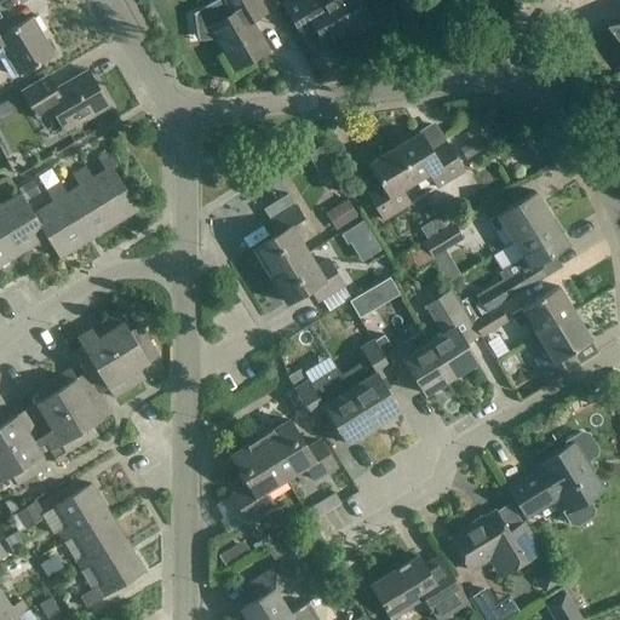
[(201,38),(214,36),(234,70),(268,51),(252,23),(267,15),(258,0),(220,0),(194,16),(197,15),(201,38)]
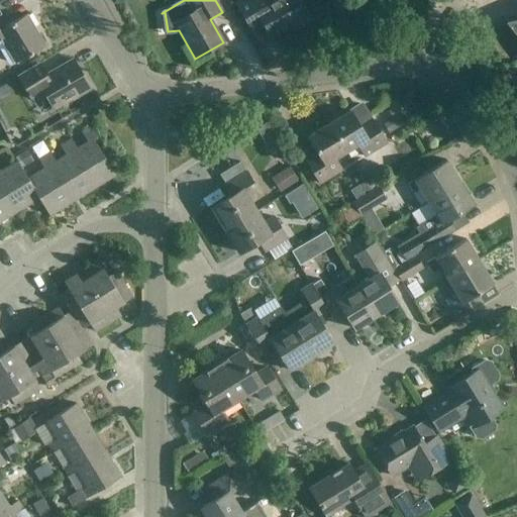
[(262,0),(243,0),(236,5),(248,26),(260,19),(270,37),(292,25),(294,29),(311,20),(299,0),(267,0),(264,2),(262,0)]
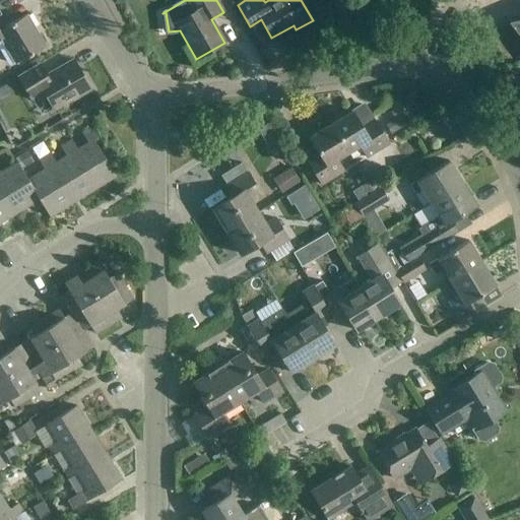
[(1,17),(0,17),(0,40),(14,65),(46,47),(27,15),(6,27),(1,17)]
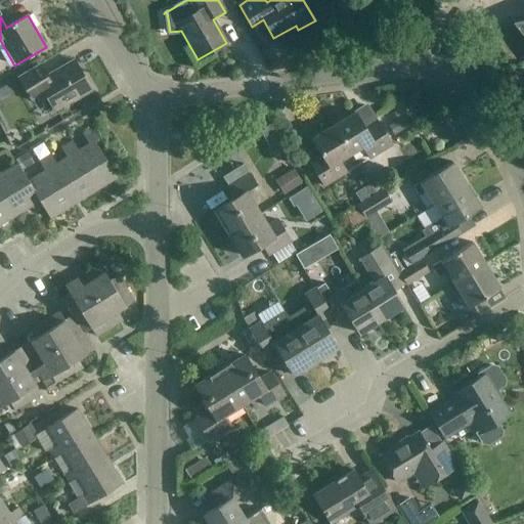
[(40,67),(18,79),(31,99),(43,92),(54,112),(90,91),(74,62),(46,78),(40,67)]
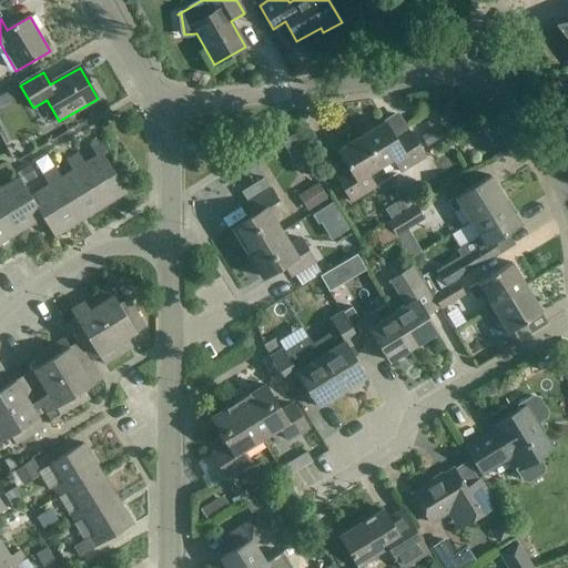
[(385,122),(362,137),(381,168),(393,160),(399,172),(424,158),(409,132),(395,141),(385,122)]
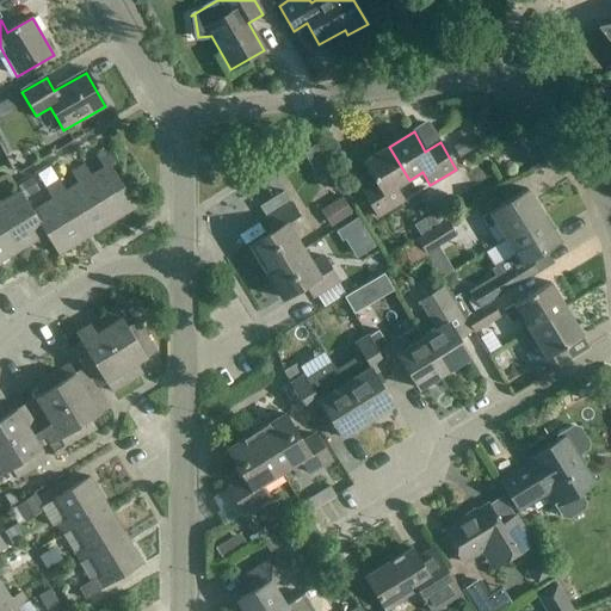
[(539,158),(523,134),(511,143),(529,166),(539,158)]
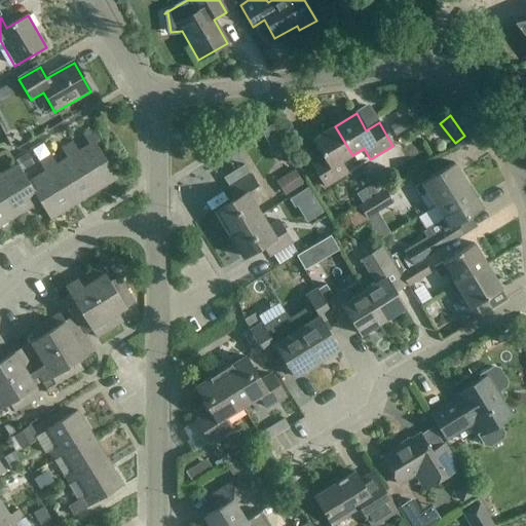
[(312,140),(323,156),(310,163),(325,187),(348,174),(341,161),(352,155),(335,126),(312,140)]
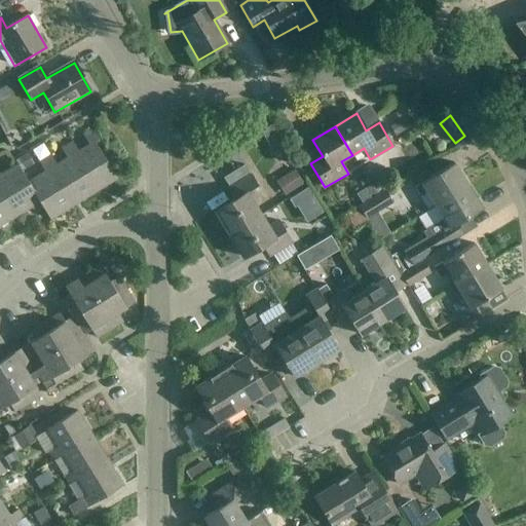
[(73,143),(66,147),(94,192),(117,179),(95,143),(101,139),(95,129),(83,136),(89,145),(78,152),(73,143)]
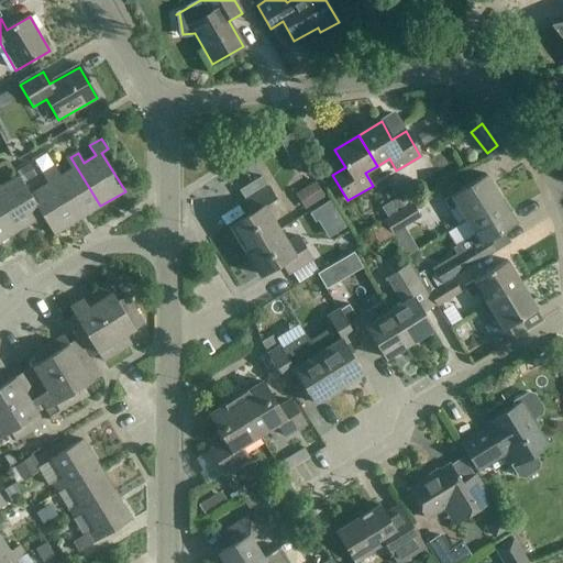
[(54,167),(47,172),(77,221),(100,206),(70,157),(66,161),(72,169),(61,177),(54,167)]
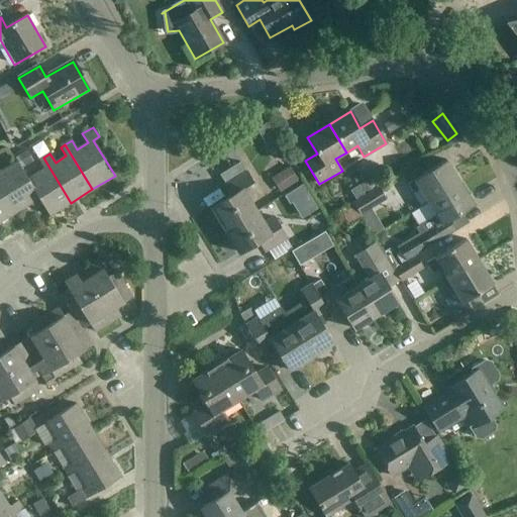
[(33,161),(26,150),(15,158),(21,168),(33,161)]
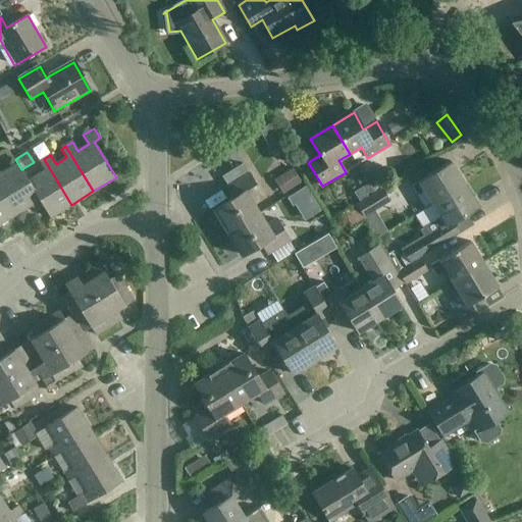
[(44,170),(28,180),(28,181),(39,200),(38,201),(49,218),(71,205),(44,159),(39,162),(44,170)]
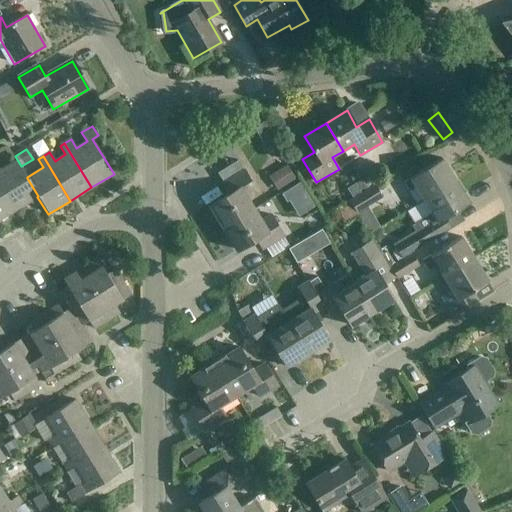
[(416,187),(424,201),(425,200),(439,191),(456,181),(442,159),(410,178),(403,182),(409,192),(416,187)]
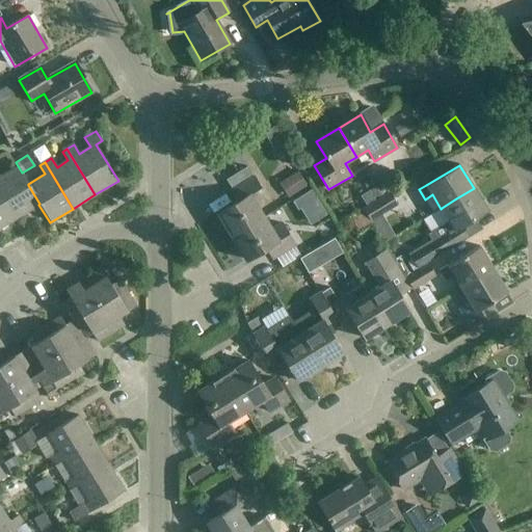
[(0,189),(18,218),(38,205),(40,204),(28,185),(28,184),(18,166),(0,177),(0,189)]
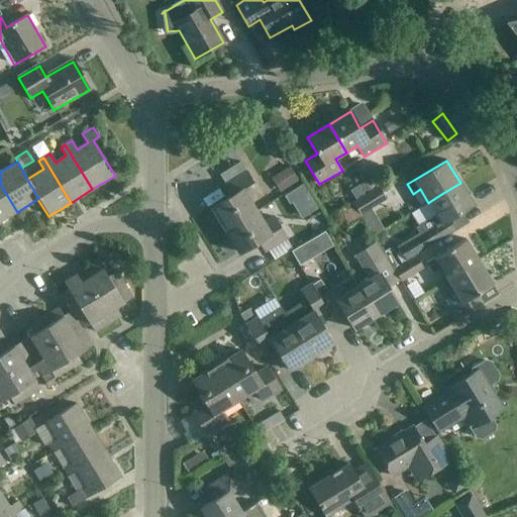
[(298,181),(289,167),(271,178),(280,193),(298,181)]
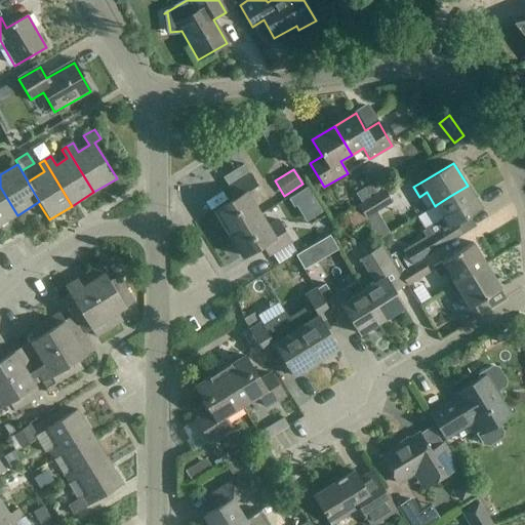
[(215,211),(229,234),(259,214),(252,203),(263,197),(249,175),(228,189),(234,200),(215,211)]
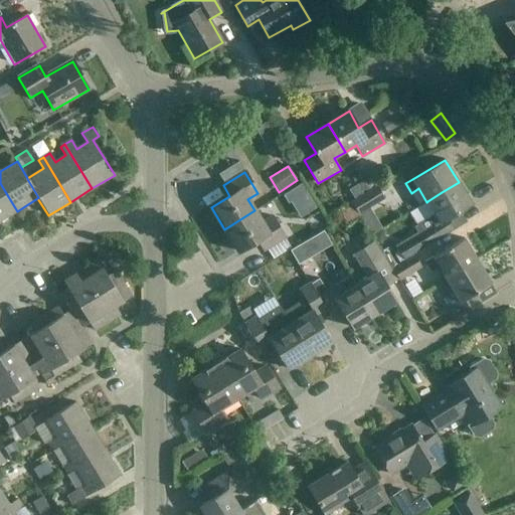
[(376,172),(363,181),(369,191),(377,186),(382,183),(376,172)]
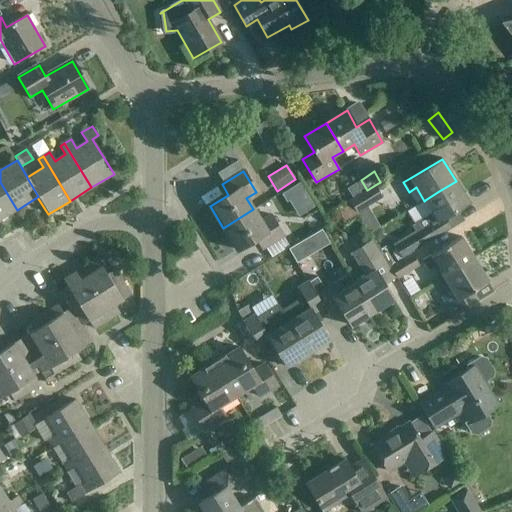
[(351,186),(356,196),(367,190),(361,180),(351,186)]
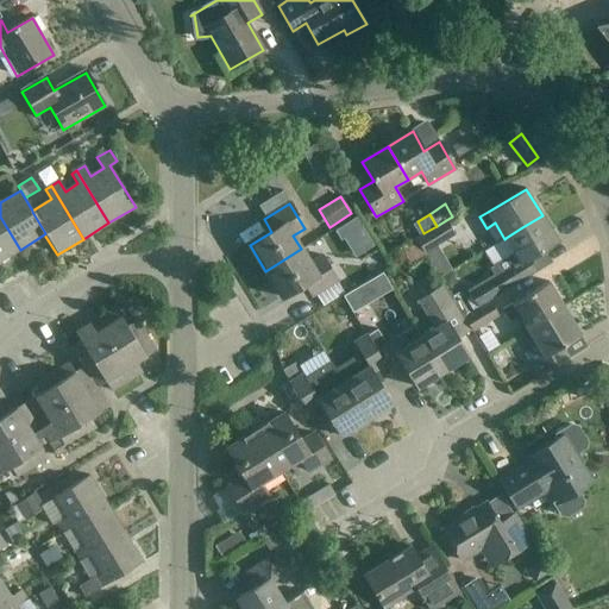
[(503,292),(551,263),(544,250),(558,242),(554,237),(553,233),(542,215),(522,227),(506,238),(504,239),(506,242),(510,250),(513,253),(506,258),(489,268),(493,275),(503,292)]
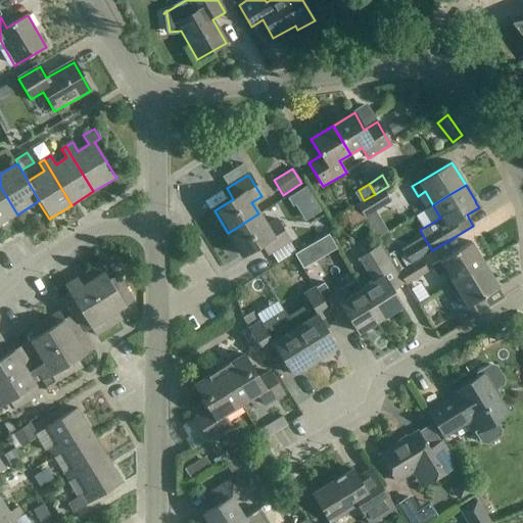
[(0,224),(17,215),(0,186),(0,224)]
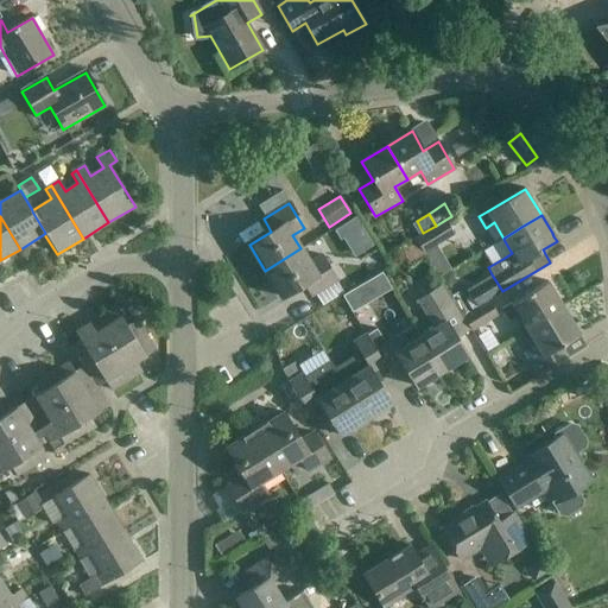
[(415,238),(424,253),(455,234),(445,220),(436,226),(423,233),(415,238)]
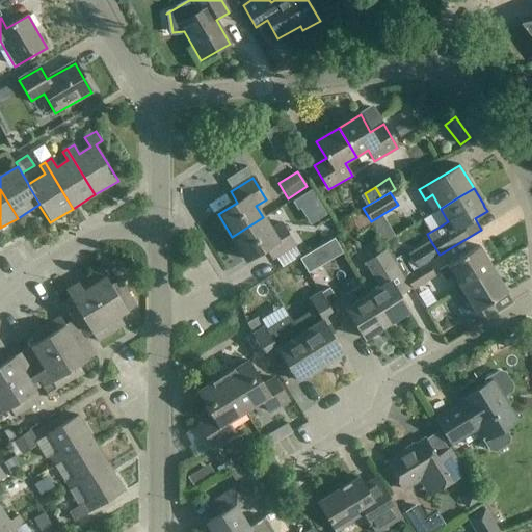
[(270,230),(263,217),(232,237),(246,260),(266,248),(272,259),(294,245),(282,223),(270,230)]
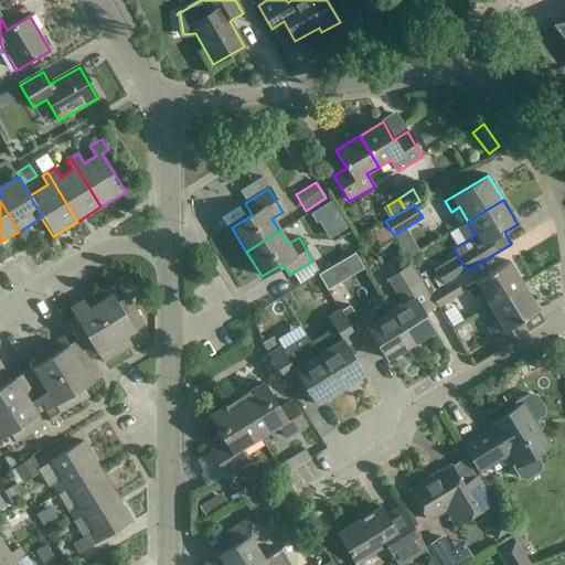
[(457,255),(433,269),(443,285),(452,278),(467,270),(457,255)]
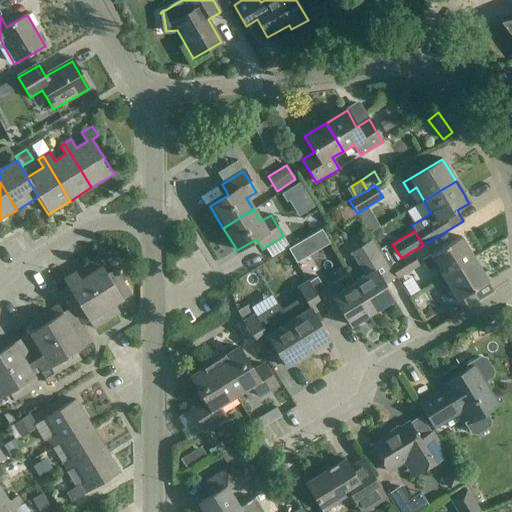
[(431,255),(445,278),(475,260),(461,237),(431,255)]
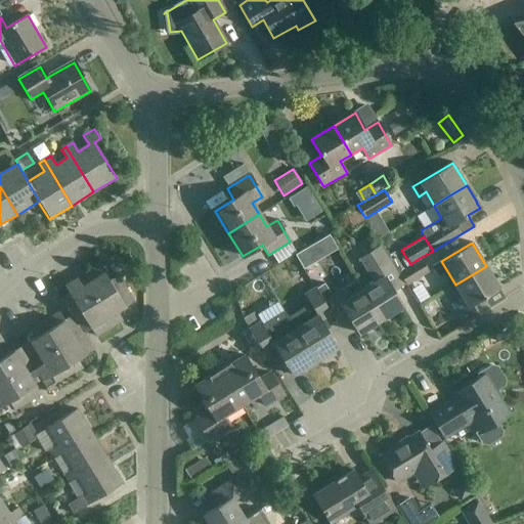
[(374,284),(362,290),(382,321),(403,308),(393,291),(404,285),(398,273),(390,261),(391,260),(381,245),(358,259),(368,274),(374,284)]
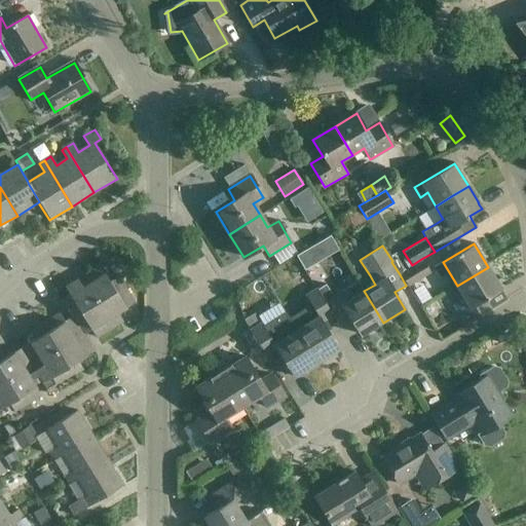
[(431,273),(423,260),(400,274),(406,286),(407,285),(408,287),(431,273)]
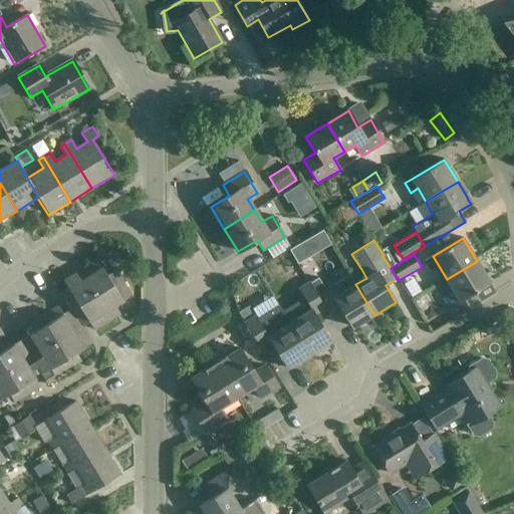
[(79,270),(110,319),(115,316),(110,308),(131,296),(116,274),(109,278),(96,259),(79,270)]
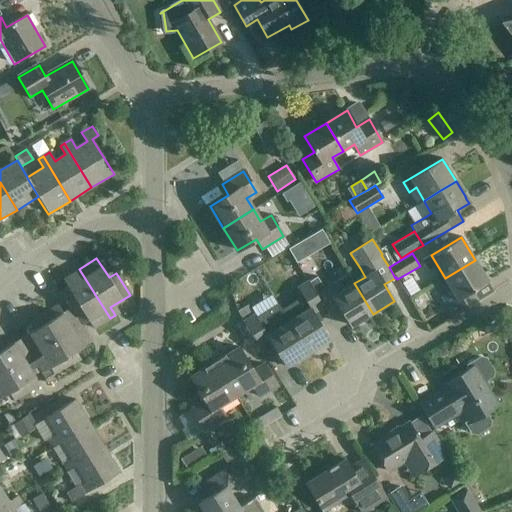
[(442,298),(453,317),(481,300),(475,291),(489,282),(475,260),(445,278),(452,291),(442,298)]
